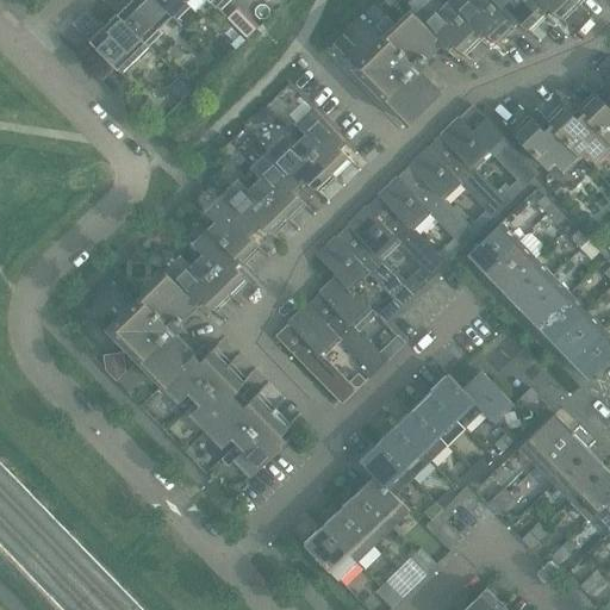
[(172,17),(155,0),(131,0),(130,0),(101,0),(117,14),(148,48),(162,33),(159,29),(172,17)]
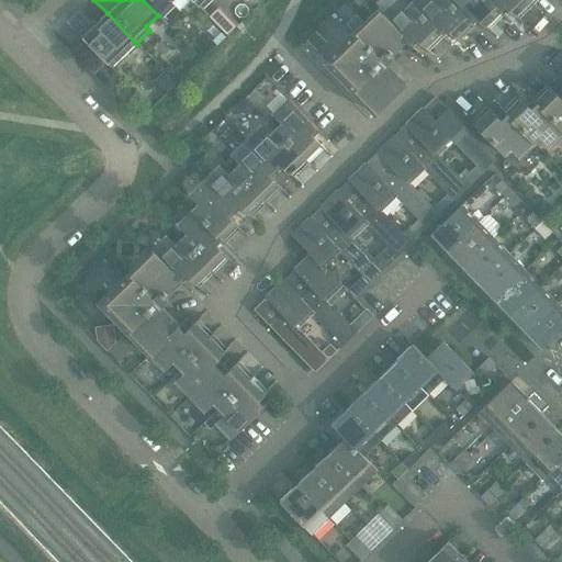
[(143,0),(158,15),(161,19),(175,7),(171,2),(172,0),(143,0)]
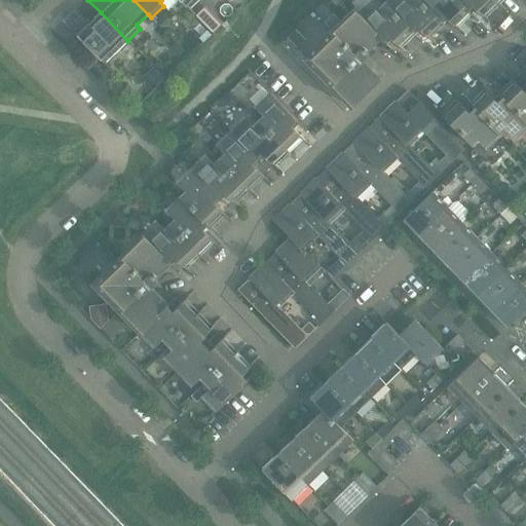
[(179,0),(189,9),(198,0),(179,0)]
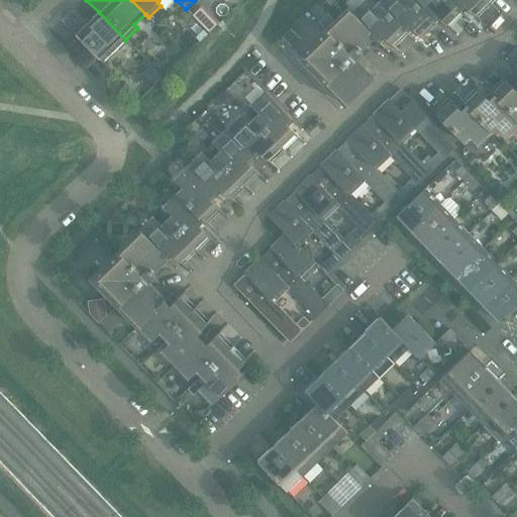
[(433,23),(411,0),(383,0),(379,5),(405,32),(406,33),(407,32),(412,27),(420,36),(433,23)]
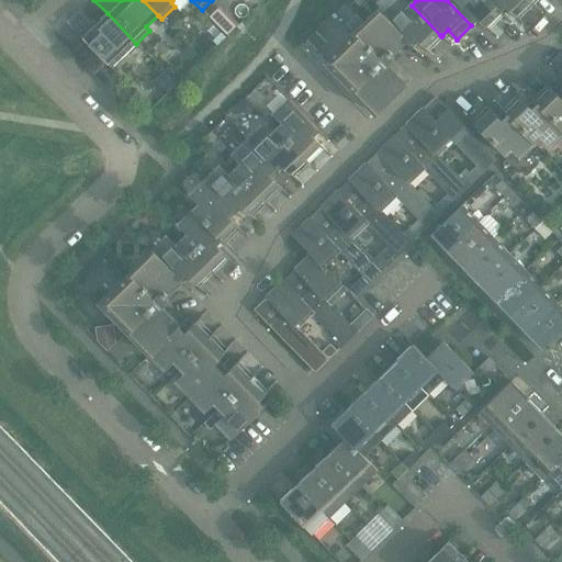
[(501,14),(486,0),(447,0),(471,25),(472,25),(472,24),(478,20),(486,29),(501,14)]
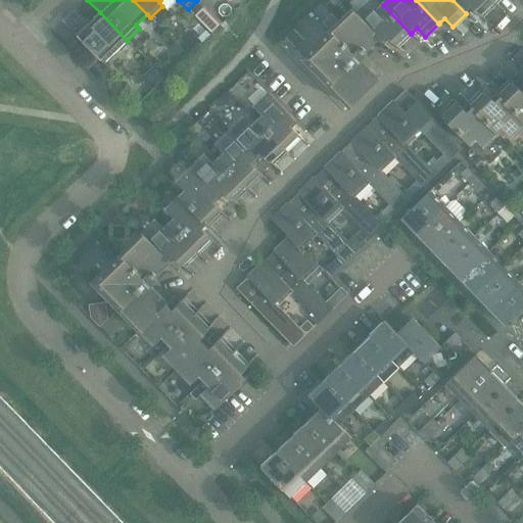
[(494,2),(491,0),(453,0),(466,13),(467,13),(473,8),(480,16),(494,2)]
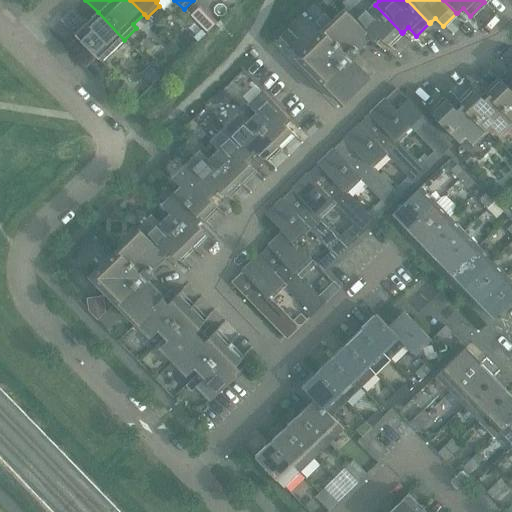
[(401,32),(375,5),(370,10),(361,1),(348,13),(369,36),(375,42),(381,37),(388,45),(401,32)]
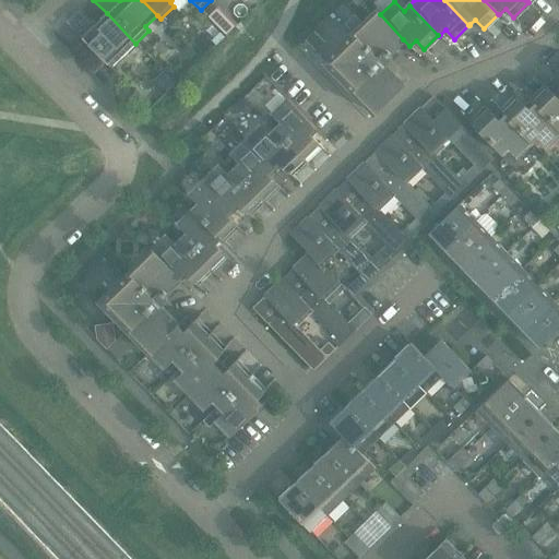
[(135,44),(107,13),(95,25),(80,9),(67,22),(110,68),(135,44)]
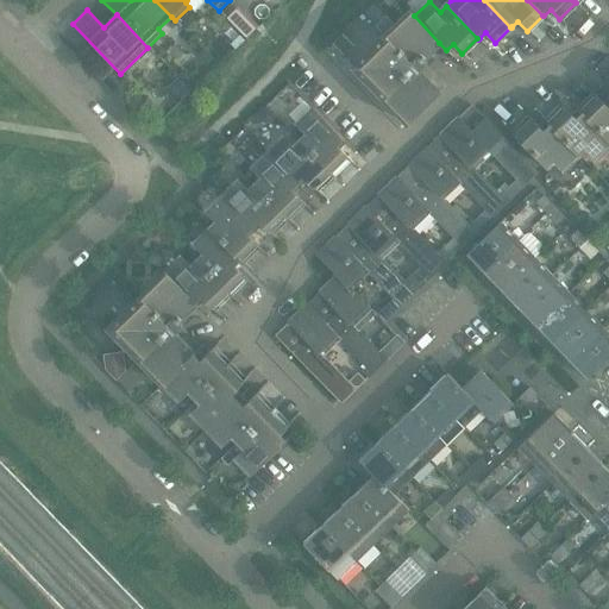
[(419,71),(425,64),(429,60),(426,56),(439,43),(414,16),(409,11),(408,11),(413,17),(362,67),(412,118),(406,123),(407,124),(439,93),(419,71)]
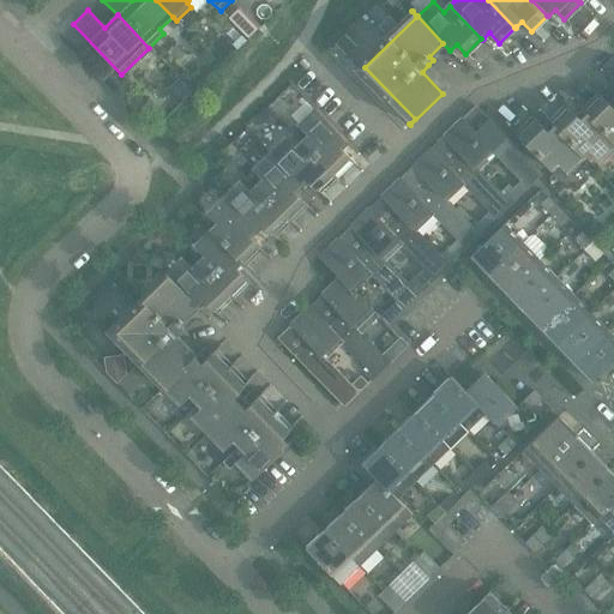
[(97,72),(103,79),(113,70),(106,64),(97,72)]
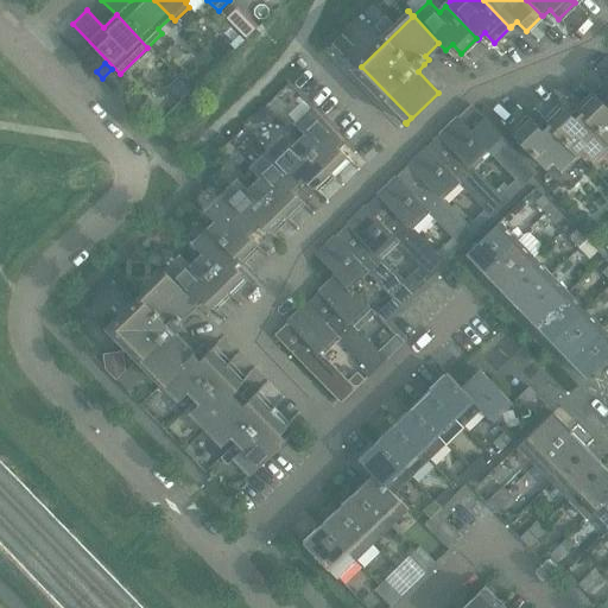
[(607,99),(603,103),(594,94),(577,111),(607,141),(607,99)]
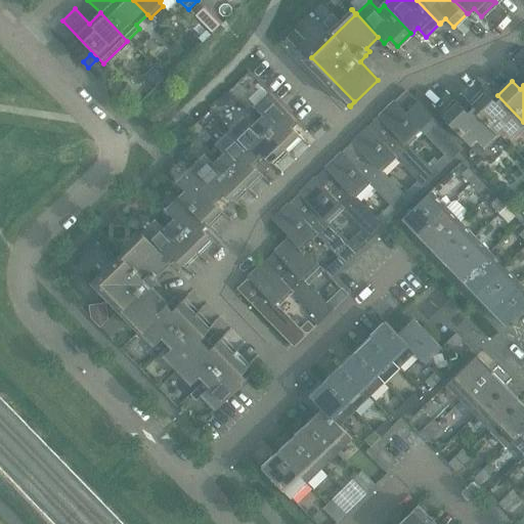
[(523,124),(523,122),(497,95),(497,94),(492,99),(484,91),(470,104),(497,133),(504,128),(512,137),(523,124)]
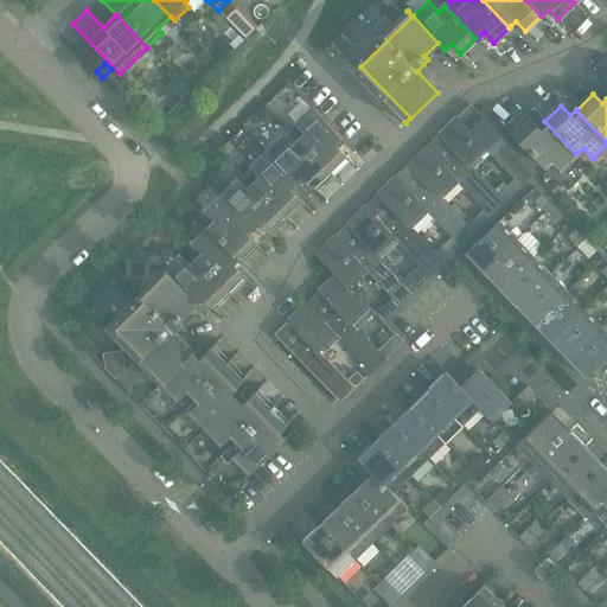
[(345,142),(312,108),(295,125),(305,134),(299,140),(331,173),(347,158),(338,148),(345,142)]
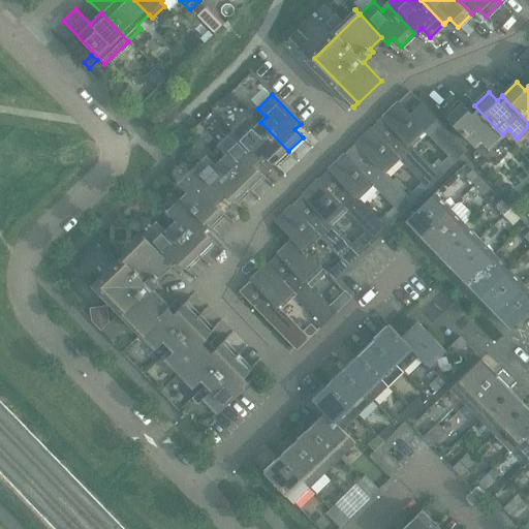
[(467,151),(430,113),(425,107),(413,119),(398,102),(381,118),(398,134),(399,133),(412,147),(428,133),(456,161),(467,151)]
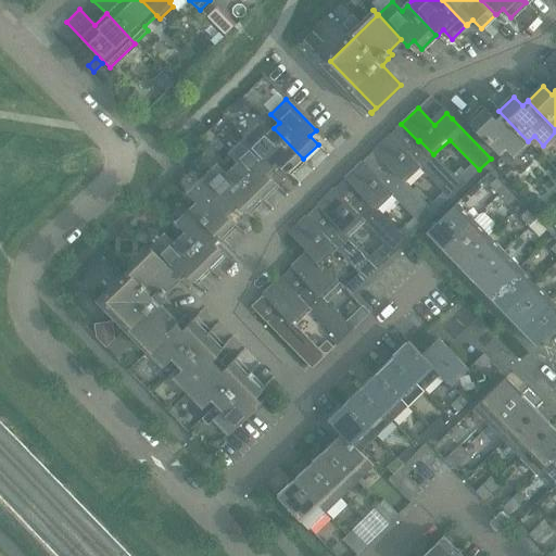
[(528,141),(498,111),(492,116),(484,108),(468,123),(498,153),(504,148),(513,156),(528,141)]
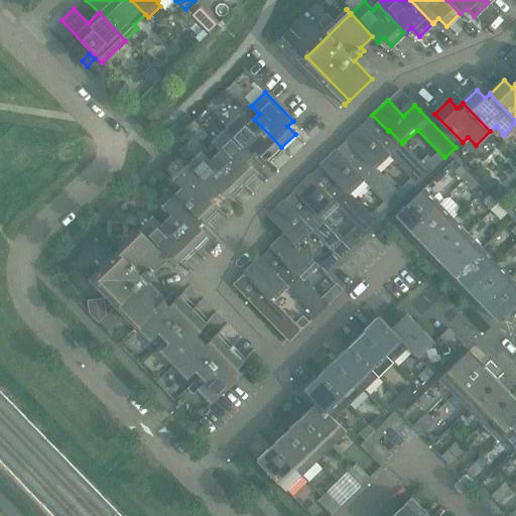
[(281,147),(254,119),(248,124),(240,116),(226,129),(254,158),(259,153),(267,161),(281,147)]
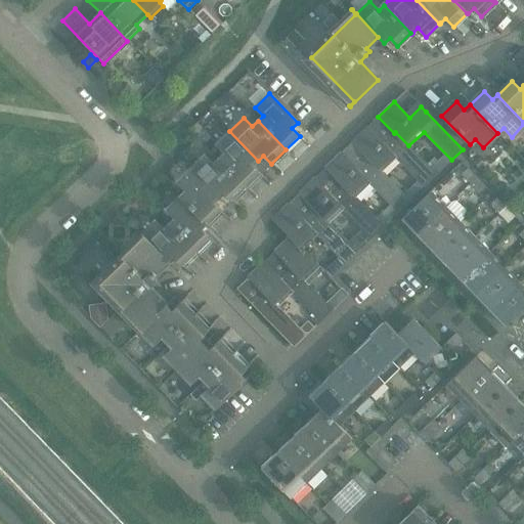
[(433,170),(408,145),(395,132),(394,133),(383,143),(367,127),(352,142),(367,159),(368,158),(382,171),(396,158),(424,186),(440,171),(436,167),(433,170)]
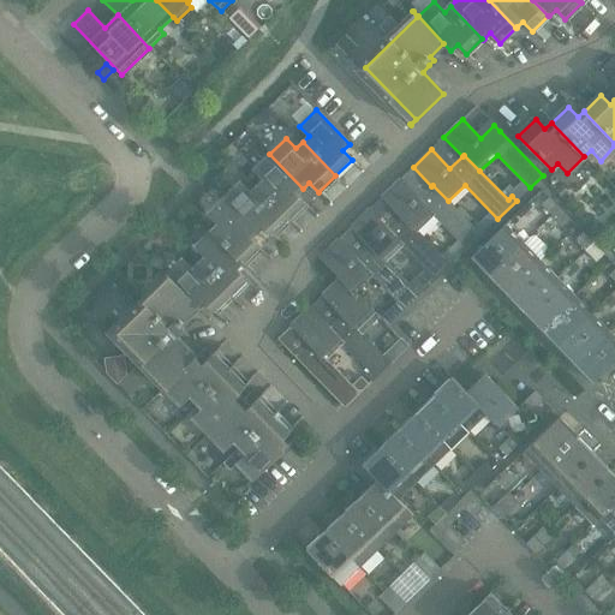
[(303,189),(269,154),(254,169),(263,180),(257,186),(290,220),(306,204),(297,195),(303,189)]
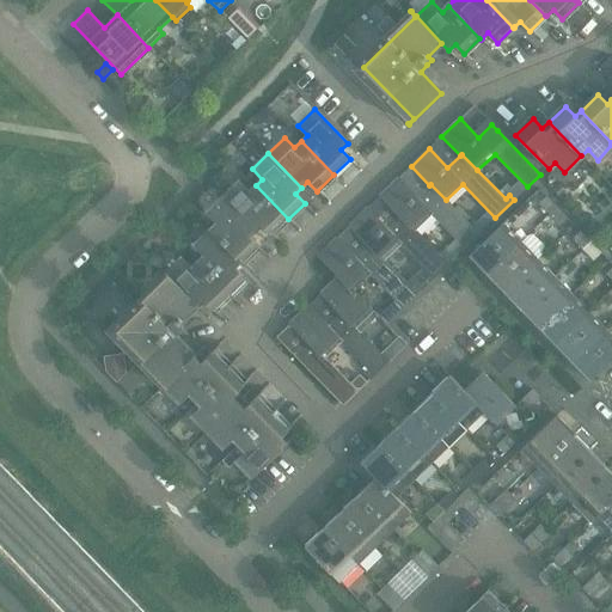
[(473,228),(446,200),(430,184),(429,185),(417,197),(398,178),(380,196),(398,215),(399,214),(415,231),(432,214),(465,248),(482,231),(477,225),(473,228)]
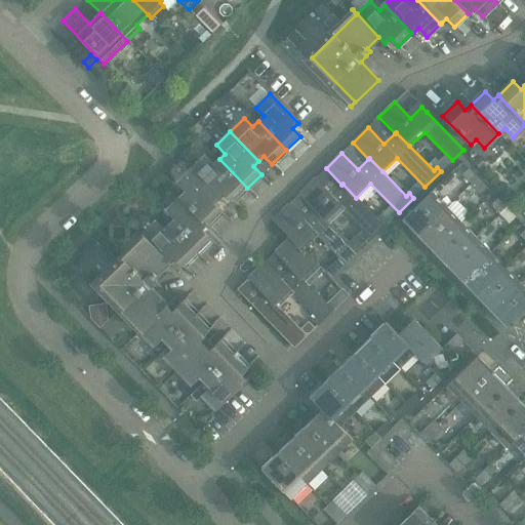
[(247,188),(219,159),(214,164),(205,156),(192,169),(220,198),(226,193),(233,201),(247,188)]
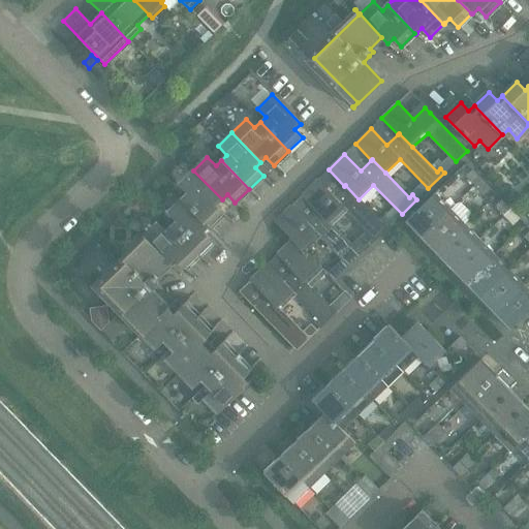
[(480,180),(472,169),(465,177),(474,186),(480,180)]
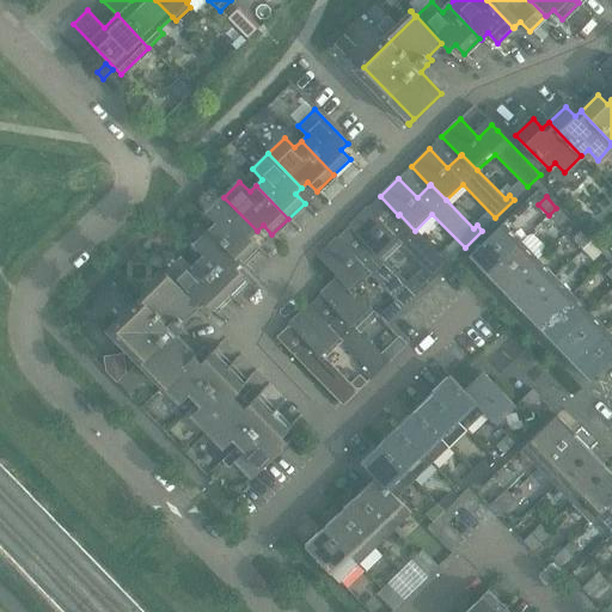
[(257,231),(224,197),(207,213),(218,224),(212,228),(244,263),(261,248),(250,237),(257,231)]
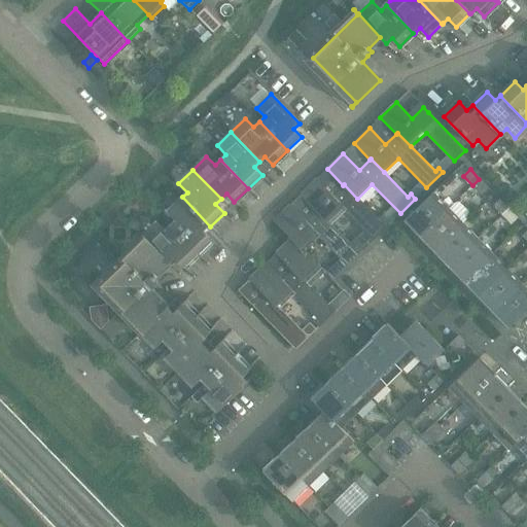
[(362,250),(389,223),(384,219),(381,222),(357,199),(344,184),(343,185),(332,196),(316,179),(301,195),(316,211),(317,210),(331,224),(346,210),(363,230),(350,243),(355,248),(358,245),(362,250)]
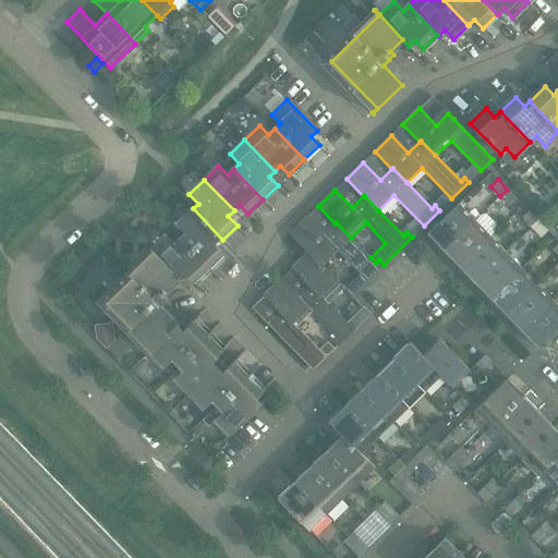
[(517,199),(507,190),(500,196),(510,206),(517,199)]
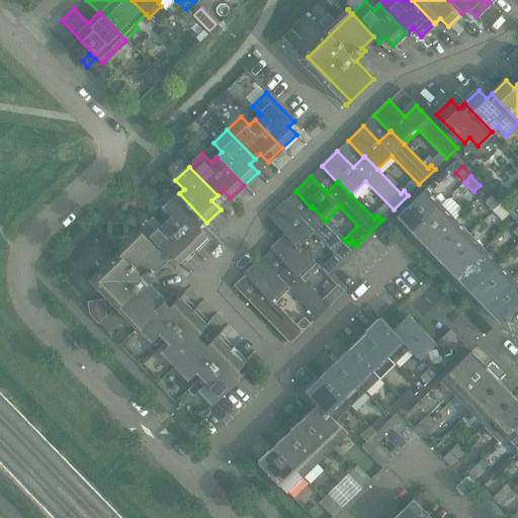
[(413,232),(440,205),(425,189),(398,217),(413,232)]
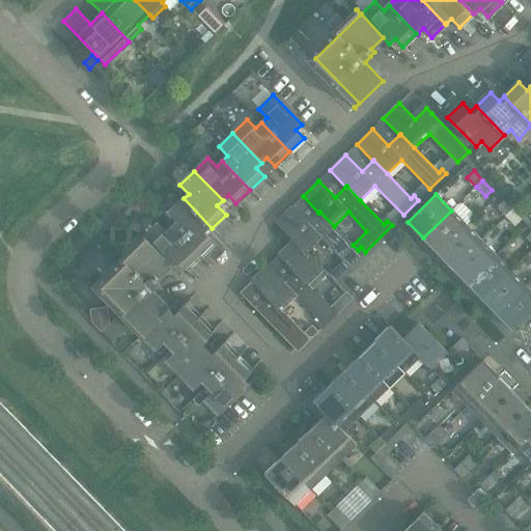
[(212,228),(184,198),(169,213),(177,221),(172,226),(199,255),(214,242),(206,234),(212,228)]
